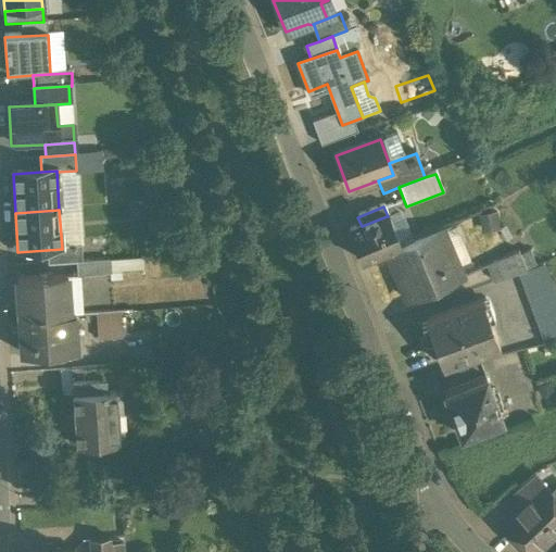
[(362,226),(350,231),(363,265),(387,255),(401,249),(387,216),(362,226)]
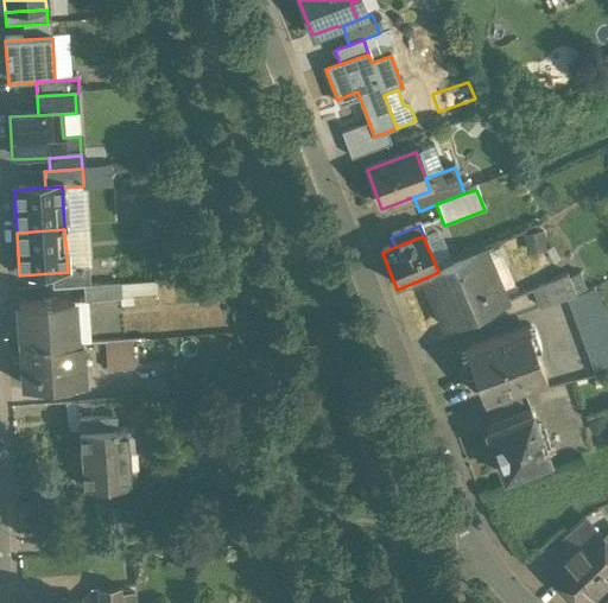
[(438,272),(423,279),(445,330),(506,304),(483,253),(438,272)]
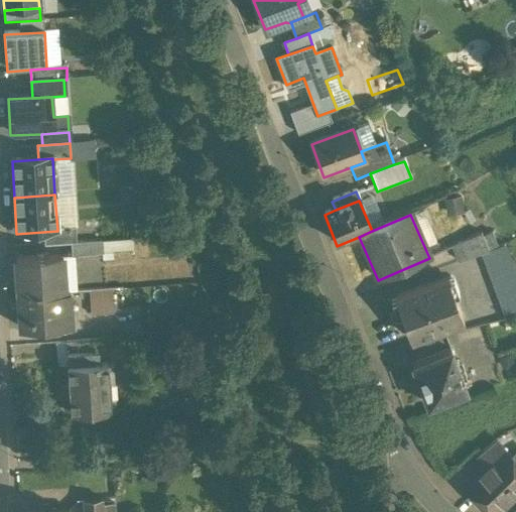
[(76,229),(57,230),(57,231),(43,232),(44,246),(71,244),(77,244),(76,229)]
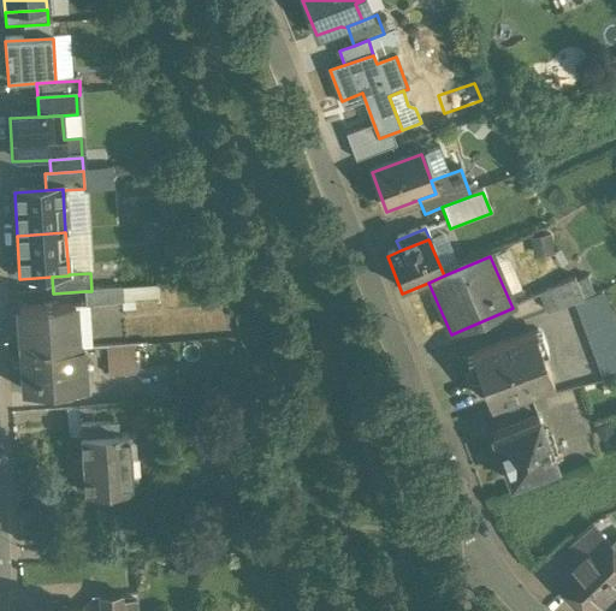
[(574,280),(540,296),(548,315),(574,306),(584,302),(574,280)]
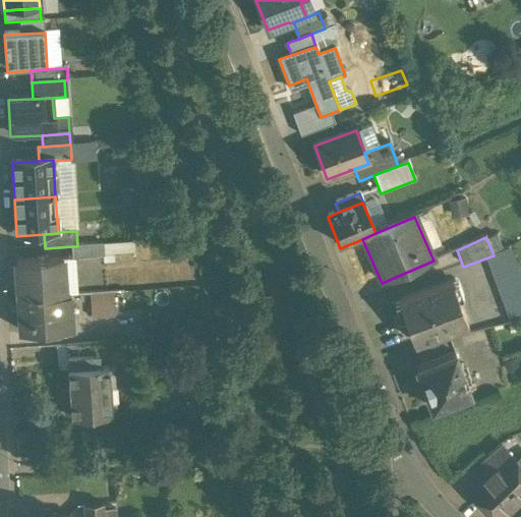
[(134,242),(103,244),(103,256),(114,255),(135,254),(134,242)]
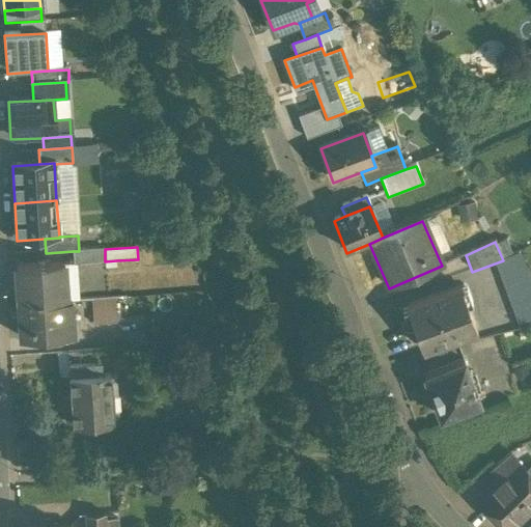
[(79,251),(73,251),(73,262),(74,265),(76,265),(105,262),(105,261),(105,249),(79,251)]
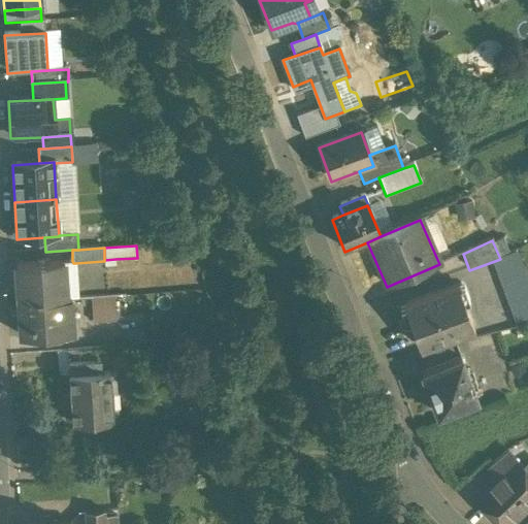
[(500,259),(492,262),(517,330),(527,326),(527,287),(516,254),(500,259)]
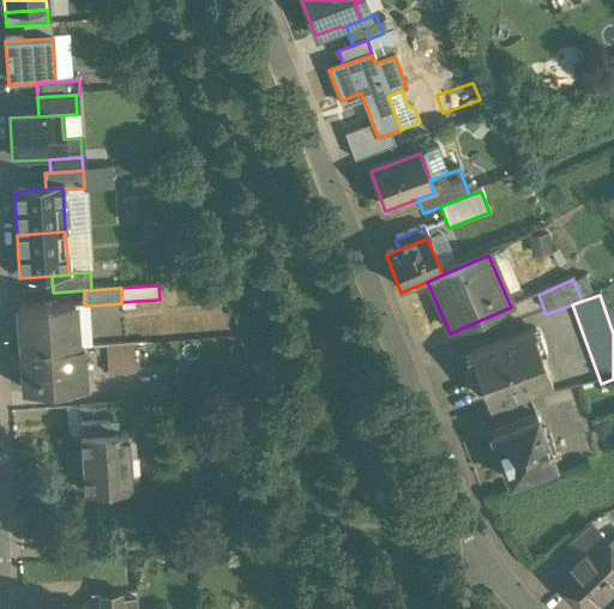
[(134,301),(121,302),(121,303),(122,312),(136,311),(134,301)]
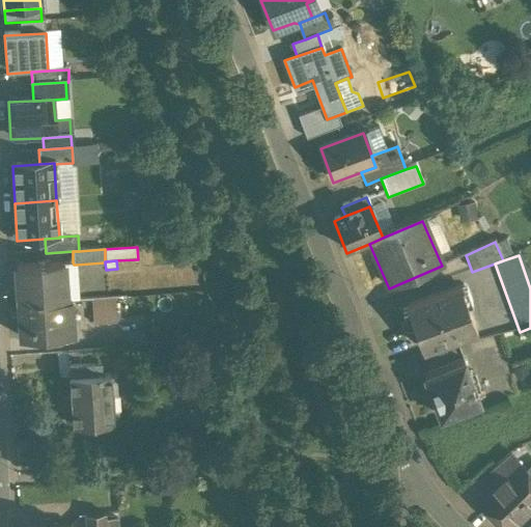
[(73,262),(60,264),(62,302),(73,301),(80,300),(80,299),(79,294),(78,294),(76,265),(74,265),(73,262)]
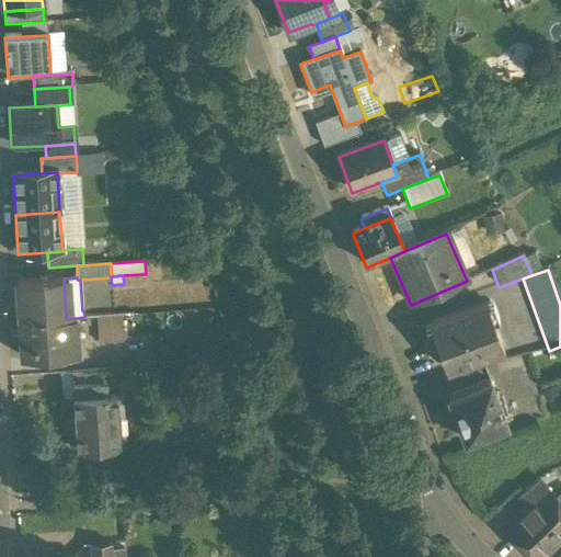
[(64,279),(18,282),(20,321),(66,319),(64,279)]
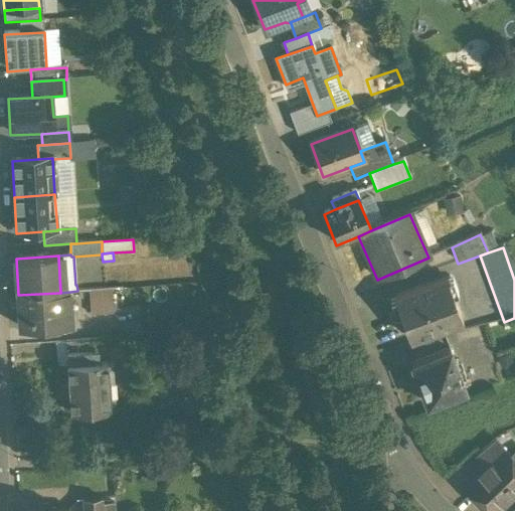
[(448,280),(395,300),(409,339),(422,334),(423,336),(463,321),(448,280)]
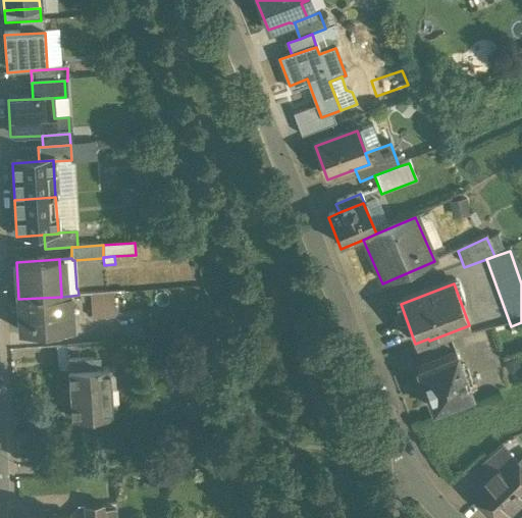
[(61,297),(18,299),(20,333),(47,332),(68,331),(67,314),(72,314),(71,296),(61,297)]
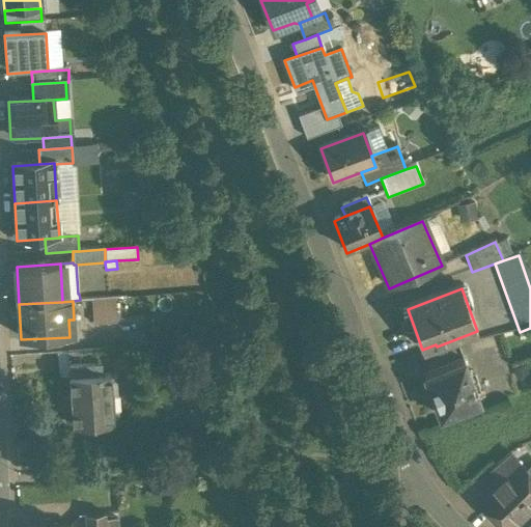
[(103,302),(105,326),(117,325),(115,301),(103,302)]
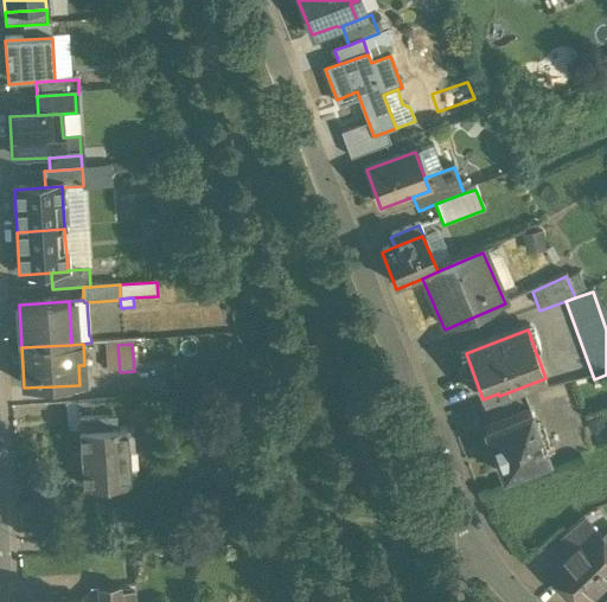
[(120,372),(117,345),(104,346),(107,373),(120,372)]
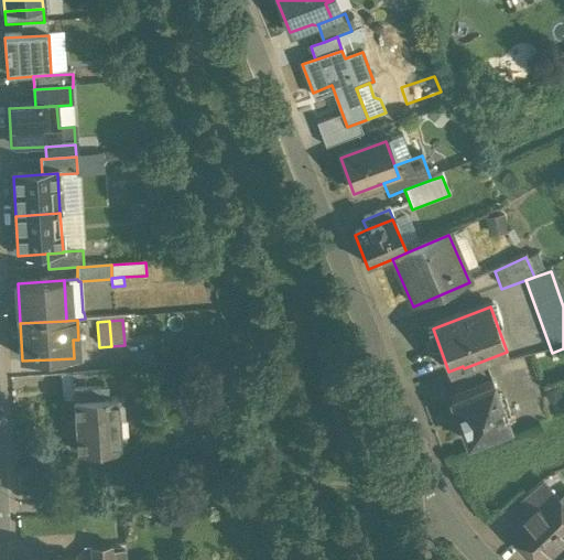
[(116,374),(72,376),(73,390),(117,387),(116,374)]
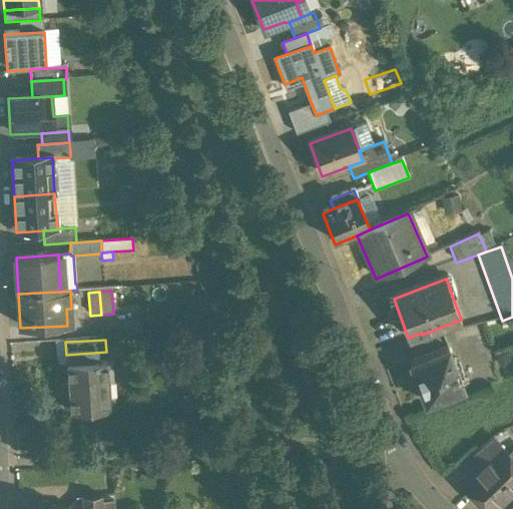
[(448,350),(411,365),(427,404),(464,389),(448,350)]
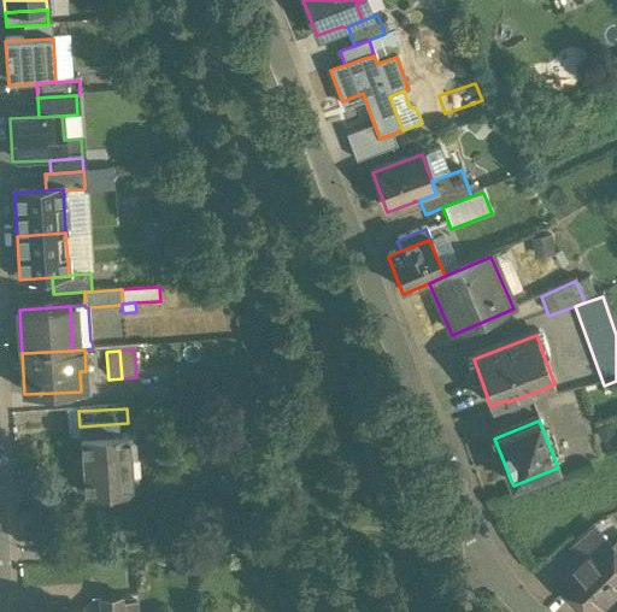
[(128,423),(80,427),(81,442),(83,442),(86,477),(83,477),(86,496),(131,494),(130,474),(128,474),(127,457),(129,457),(128,423)]
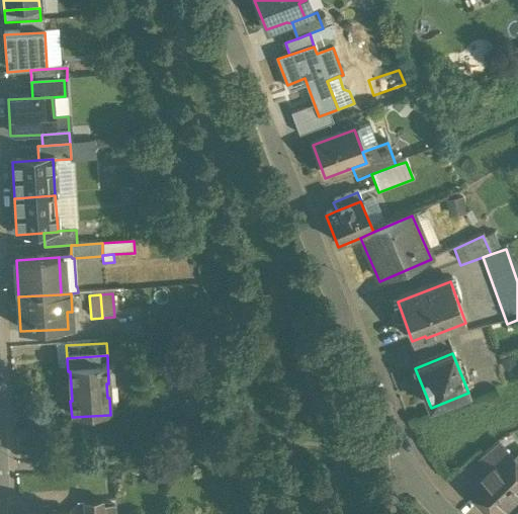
[(499,444),(480,460),(489,470),(507,453),(499,444)]
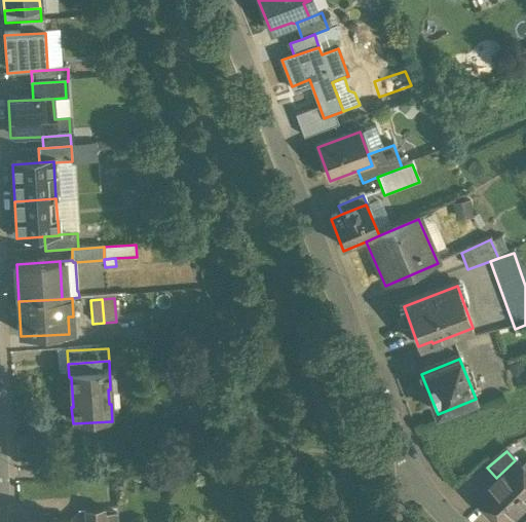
[(496,478),(477,497),(499,521),(509,521),(525,506),(525,472),(515,460),(496,478)]
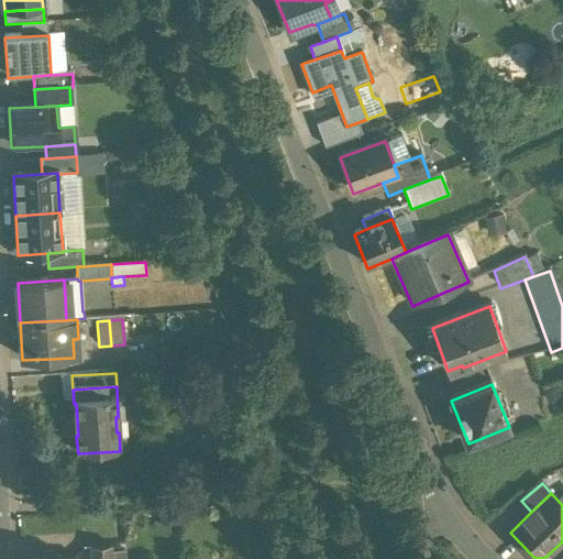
[(110,558),(110,547),(92,547),(92,558),(110,558)]
